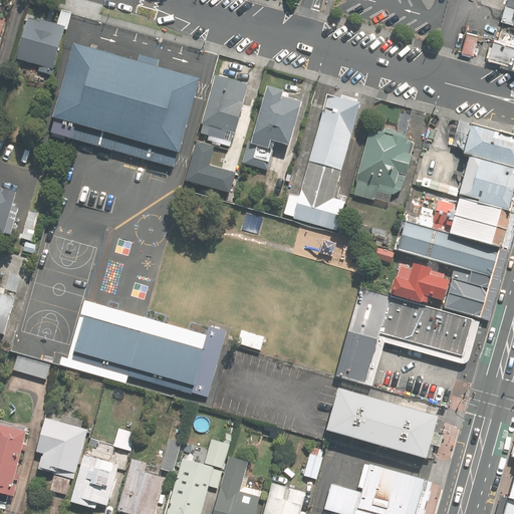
[(513,22),(513,0),(507,0),(502,20),(513,22)]
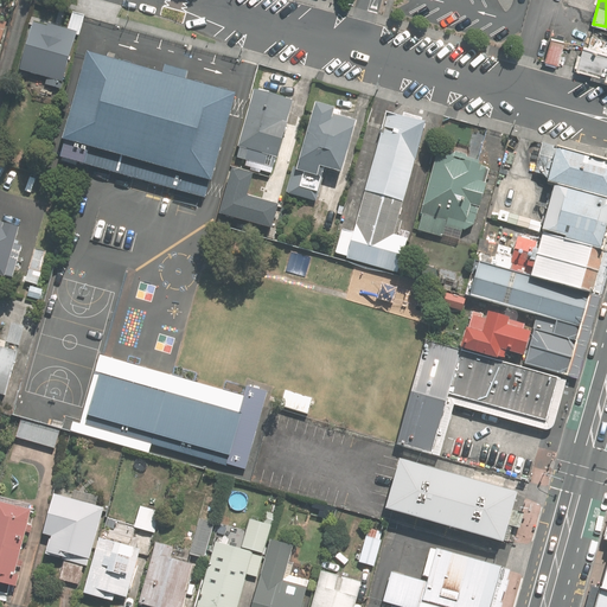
[(75,34),(30,23),(17,70),(44,77),(42,85),(57,90),(59,82),(62,83),(75,34)]
